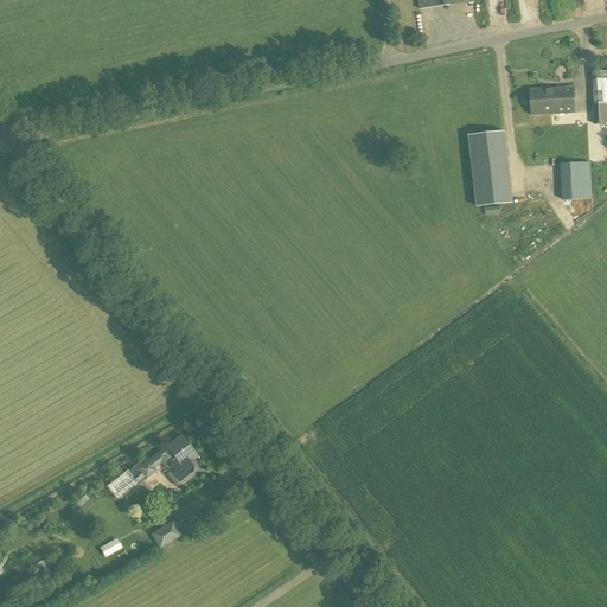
[(417,0),(420,10),(473,4),(472,0),(417,0)]
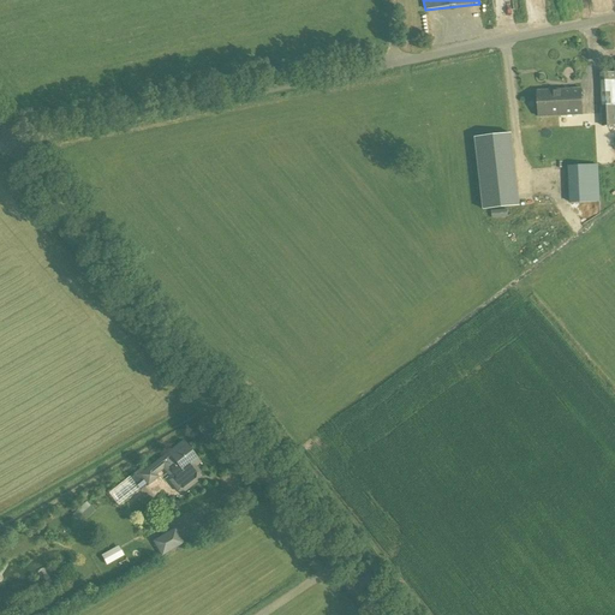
[(602,127),(614,126),(614,60),(613,61),(614,72),(598,73),(602,127)]
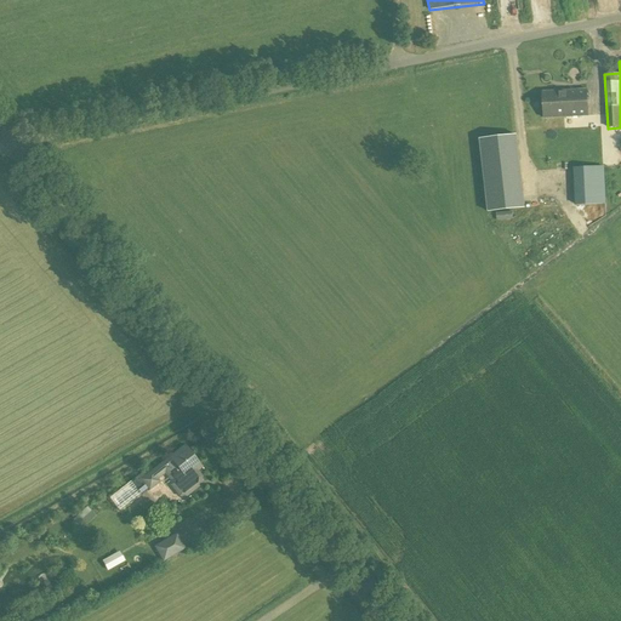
[(565,131),(564,118),(587,117),(586,91),(543,92),(545,117),(540,118),(541,132),(542,165),(603,161),(602,130),(565,131)]
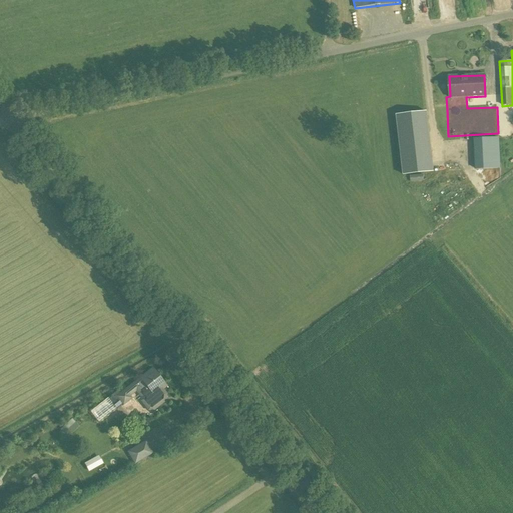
[(475,170),(500,168),(499,137),(473,138),(475,170)]
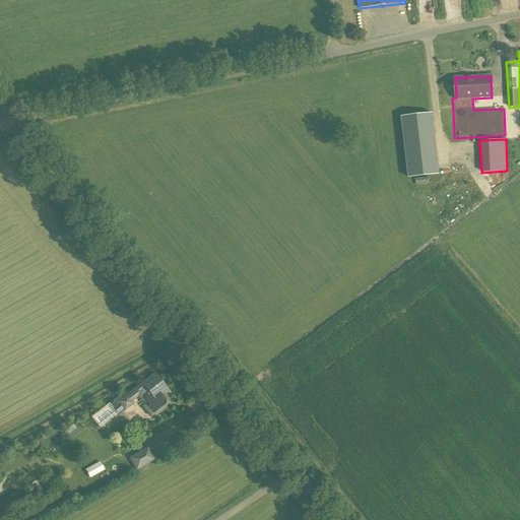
[(168,399),(165,395),(169,392),(154,373),(121,399),(119,396),(110,403),(118,414),(124,410),(125,411),(131,406),(131,401),(139,395),(142,395),(146,400),(145,405),(152,414),(157,410),(158,413),(166,407),(165,406),(166,405),(166,402),(166,401),(168,399)]
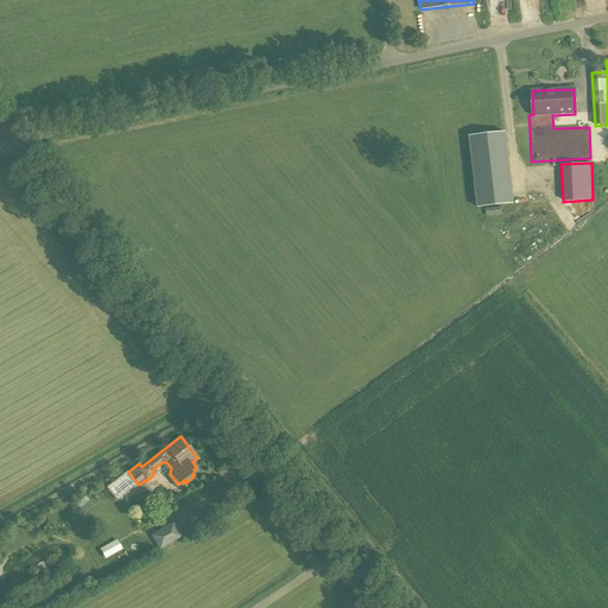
[(87,498),(78,506),(87,514),(95,506),(87,498)]
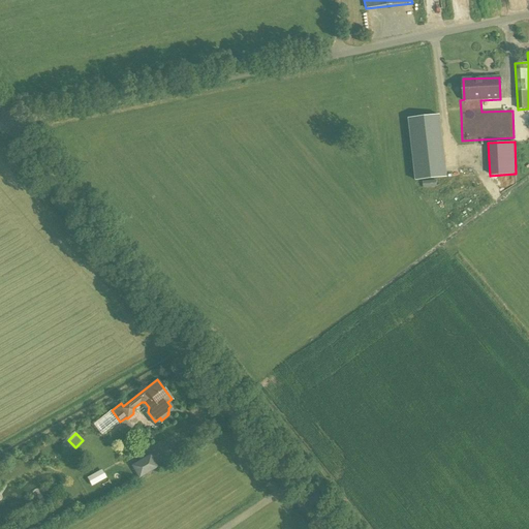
[(138,478),(158,468),(150,456),(131,466),(138,478)]
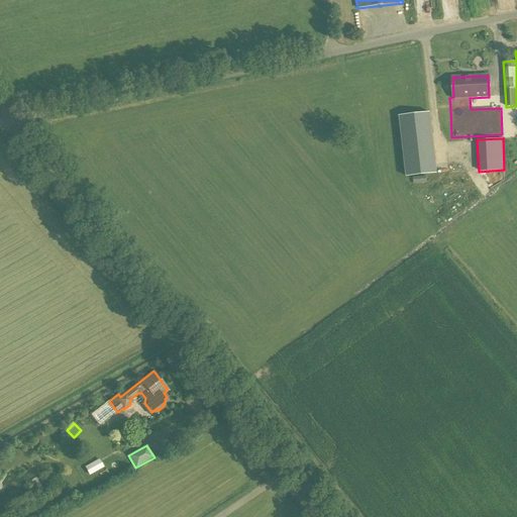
[(89,476),(104,468),(99,458),(85,467),(89,476)]
